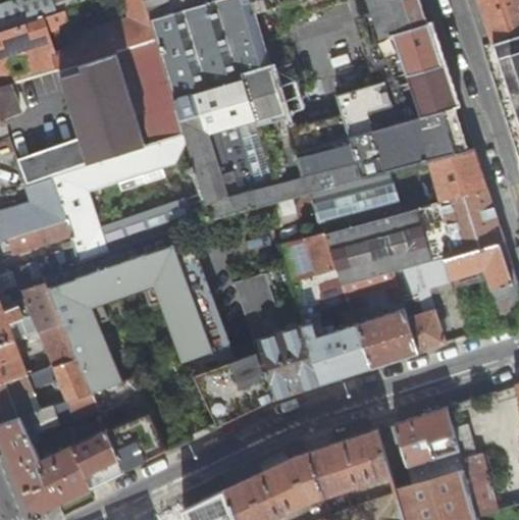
[(149,21),(142,0),(121,0),(127,19),(69,39),(72,49),(53,55),(46,35),(67,28),(62,13),(0,33),(0,88),(8,86),(58,70),(115,53),(128,49),(154,41),(149,21)]
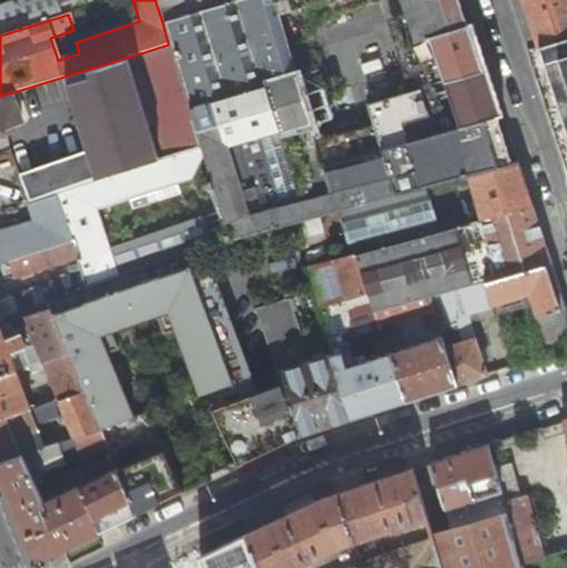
[(19,0),(0,7),(0,36),(68,15),(111,0),(19,0)]
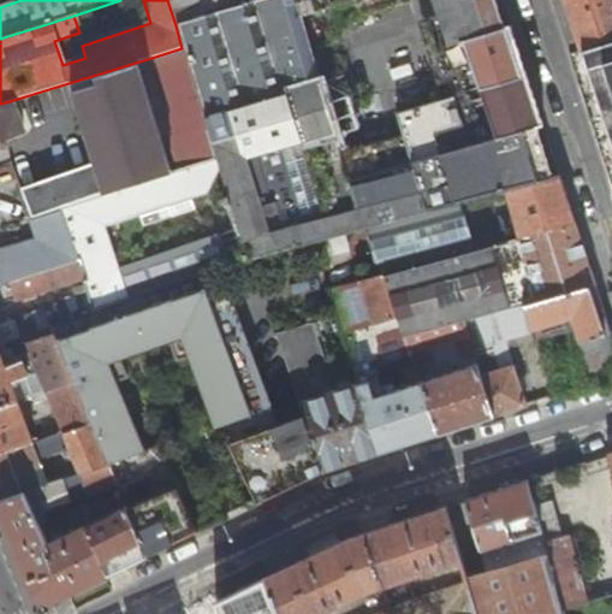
[(244,4),(242,0),(167,0),(176,25),(244,4)]
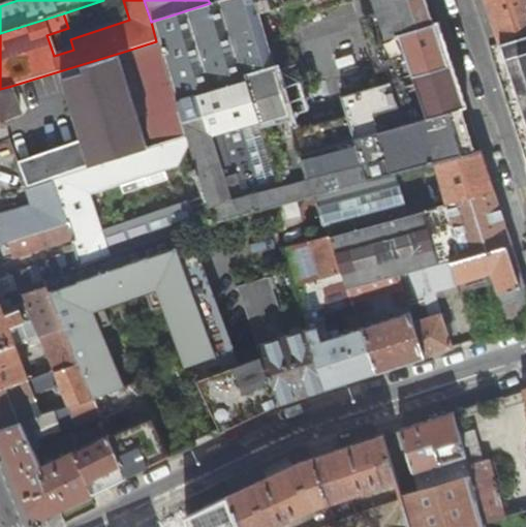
[(220,0),(210,3),(151,22),(156,41),(186,136),(160,145),(157,146),(165,171),(178,166),(189,144),(209,207),(190,213),(194,228),(214,222),(214,223),(314,197),(414,169),(434,164),(473,154),(461,110),(393,129),(378,88),(342,98),(347,117),(294,133),(284,102),(289,101),(288,98),(284,85),(280,71),(274,72),(255,14),(304,0),(306,0),(311,14),(358,0),(372,0),(385,39),(432,25),(424,0),(220,0)]
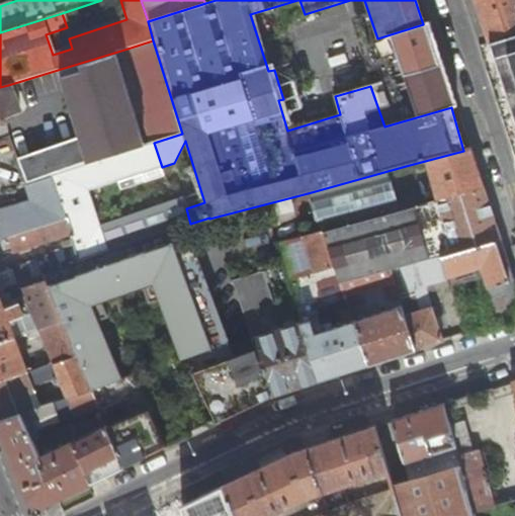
[(514,0),(475,0),(482,21),(490,44),(495,41),(514,34),(514,0)]
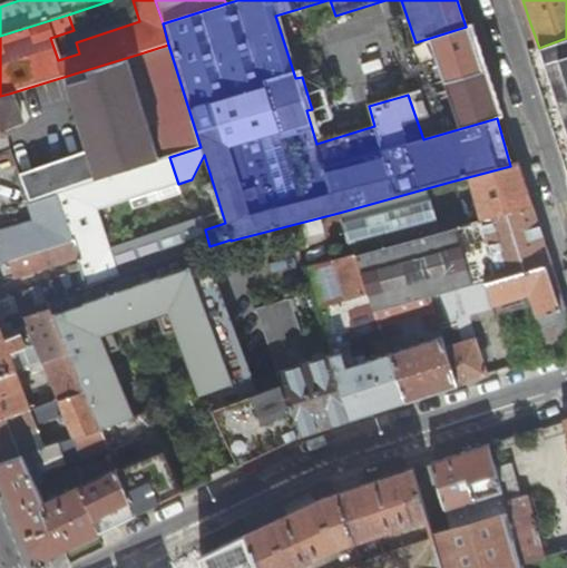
[(471,25),(466,27),(416,42),(408,45),(421,91),(408,95),(423,139),(497,118),(502,117),(471,25)]
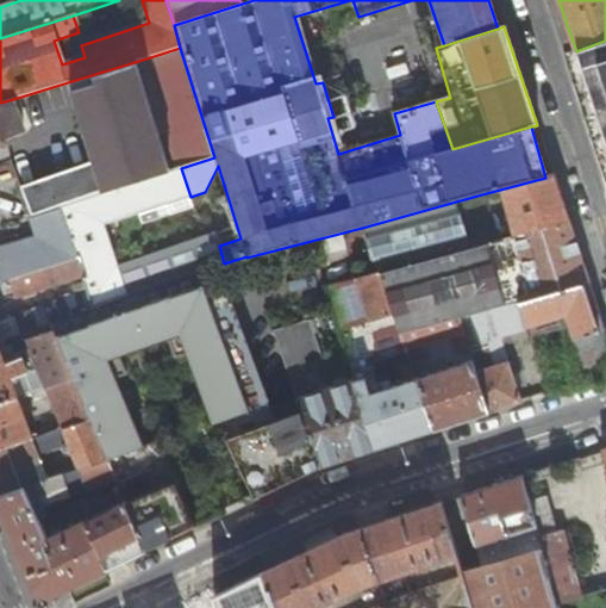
[(605,41),(582,49),(605,125),(605,41)]
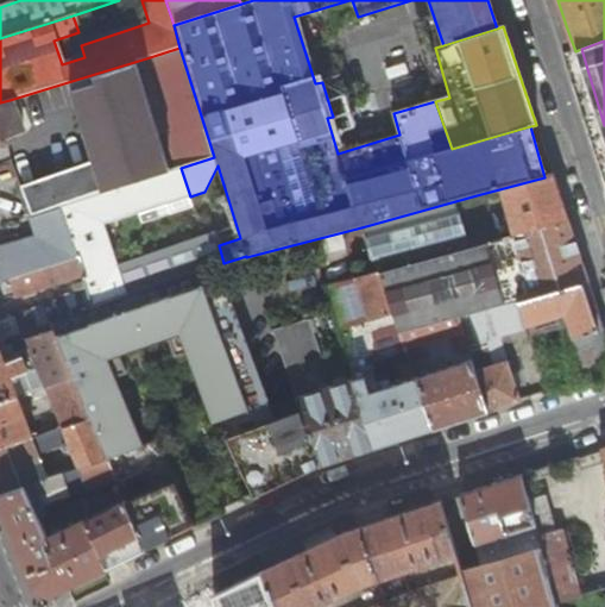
[(214,157),(180,48),(150,57),(184,167),(214,157)]
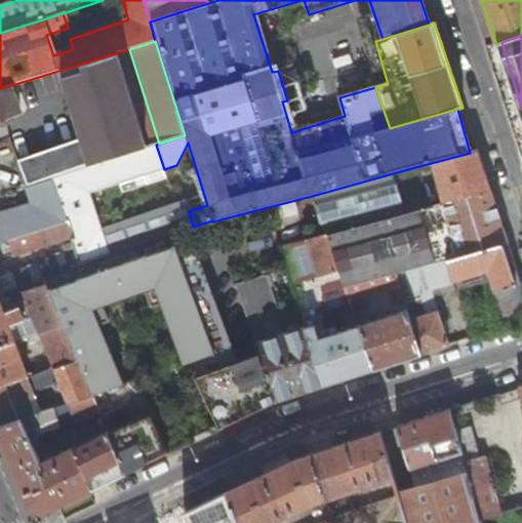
[(159,144),(129,49),(116,53),(146,148),(156,145),(159,144)]
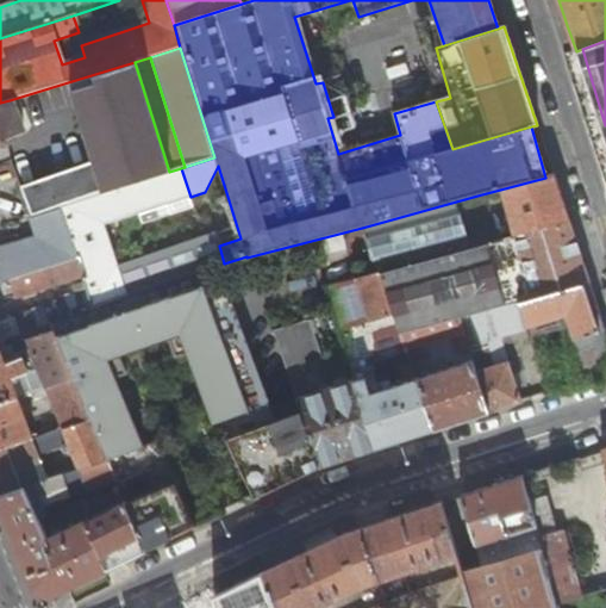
[(135,62),(68,82),(94,162),(104,192),(169,172),(135,62)]
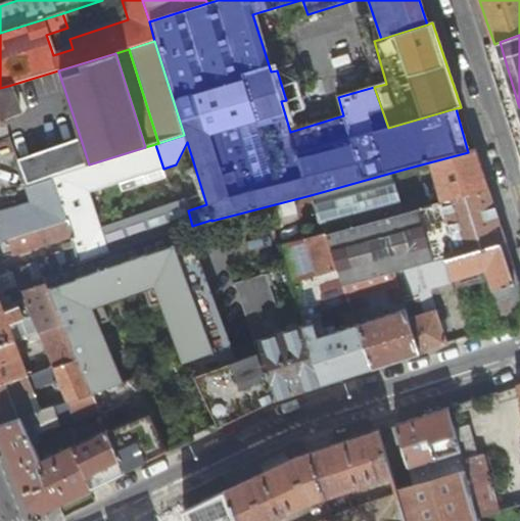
[(295,79),(281,84),(285,97),(299,93),(295,79)]
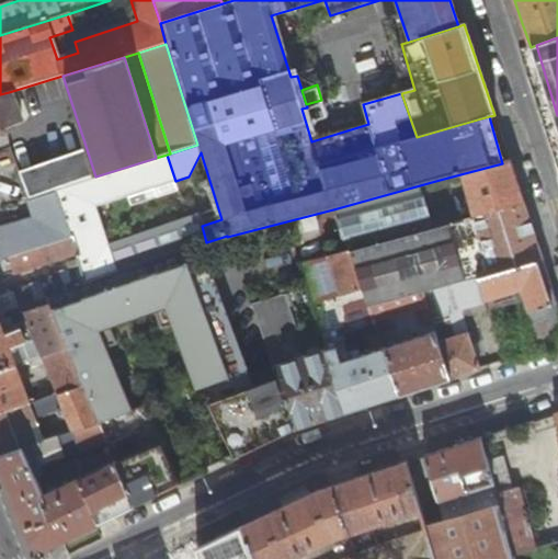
[(9,92),(0,94),(0,127),(1,129),(21,122),(9,92)]
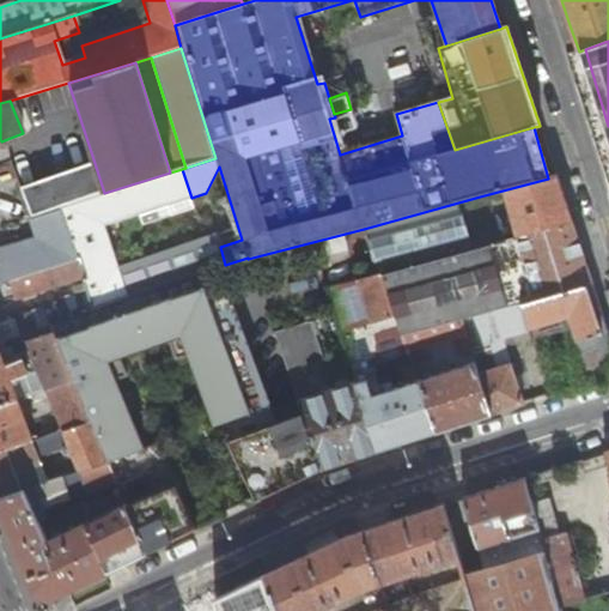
[(104,193),(95,163),(20,189),(30,218),(59,209),(104,193)]
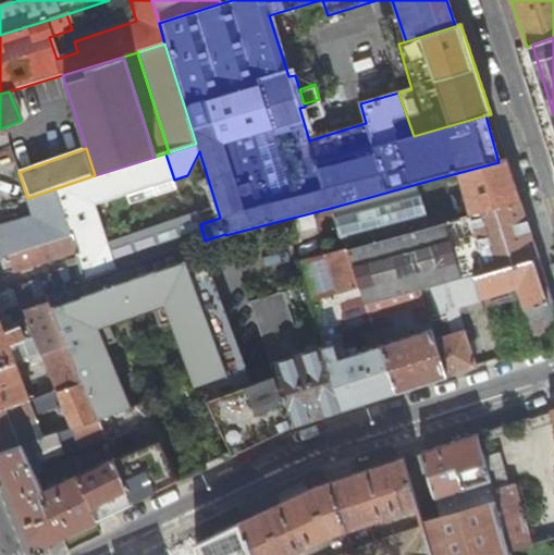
[(174,180),(165,153),(155,157),(95,175),(105,202),(174,180)]
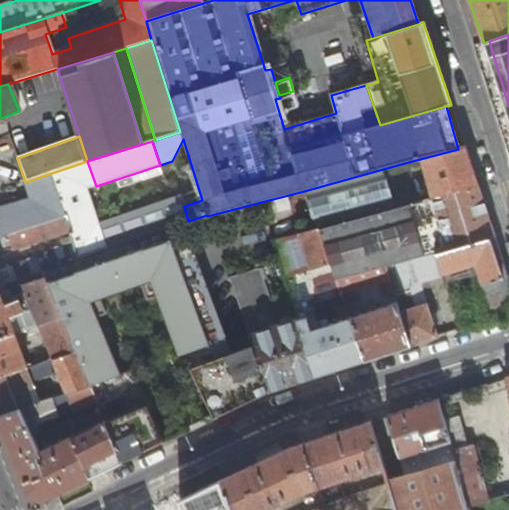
[(478,185),(465,148),(458,149),(420,159),(431,198),(478,185)]
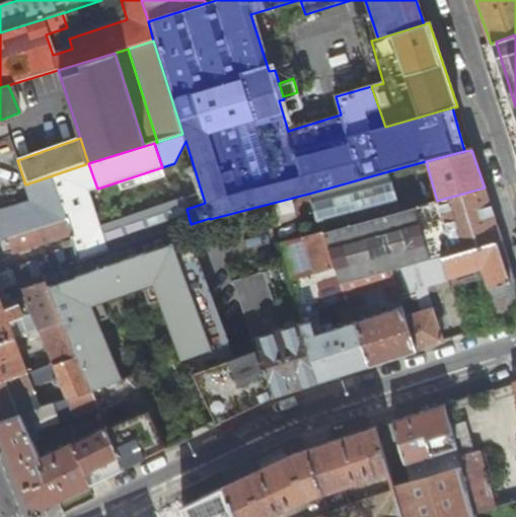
[(68,236),(73,251),(78,265),(107,254),(99,229),(88,192),(97,189),(88,163),(50,176),(51,178),(65,221),(67,220),(71,236),(68,236)]
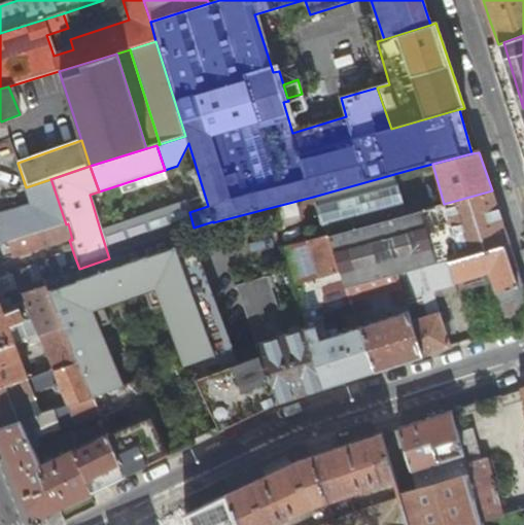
[(413,169),(313,197),(323,237),(328,236),(425,209),(413,169)]
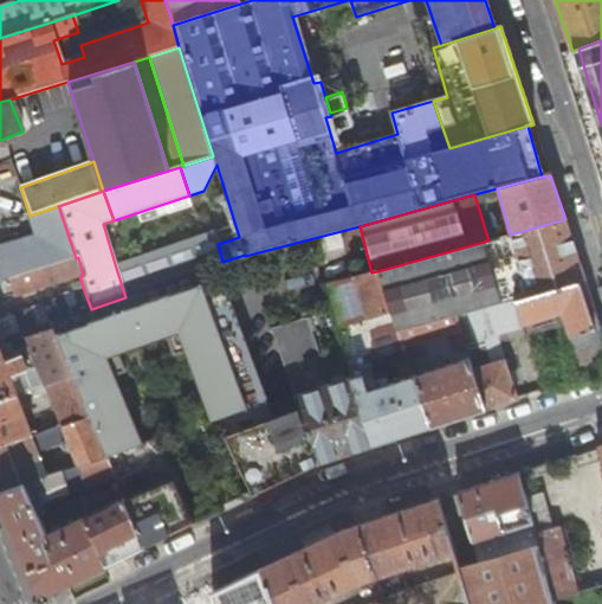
[(0,281),(10,280),(76,258),(59,209),(31,218),(37,238),(0,249),(0,281)]
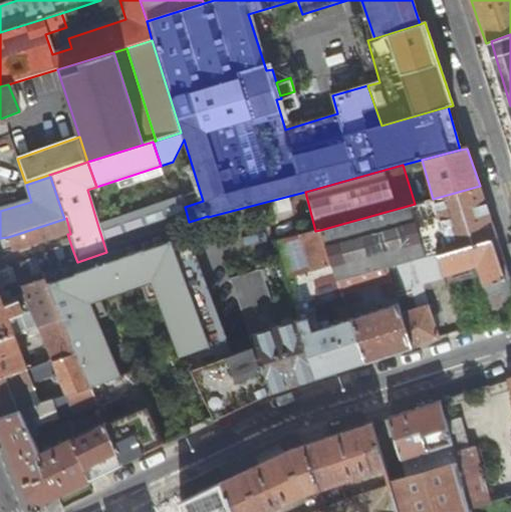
[(415,204),(320,230),(332,265),(335,273),(338,282),(338,281),(387,268),(436,254),(497,237),(480,186),(433,199),(415,204)]
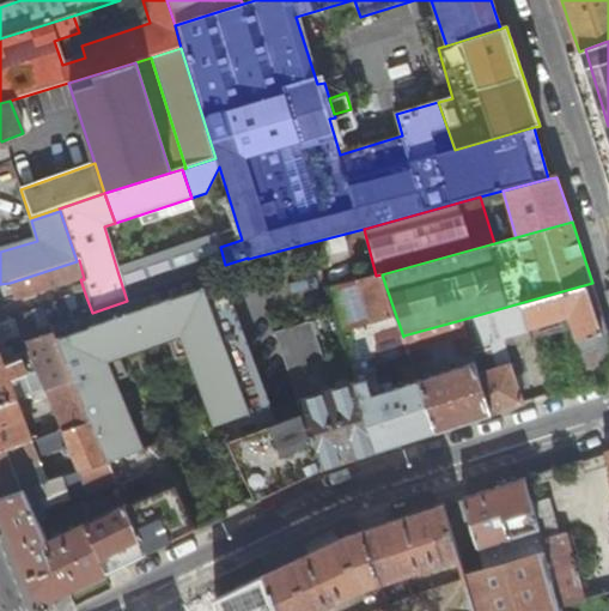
[(127,301),(199,274),(225,265),(220,247),(217,236),(117,271),(127,301)]
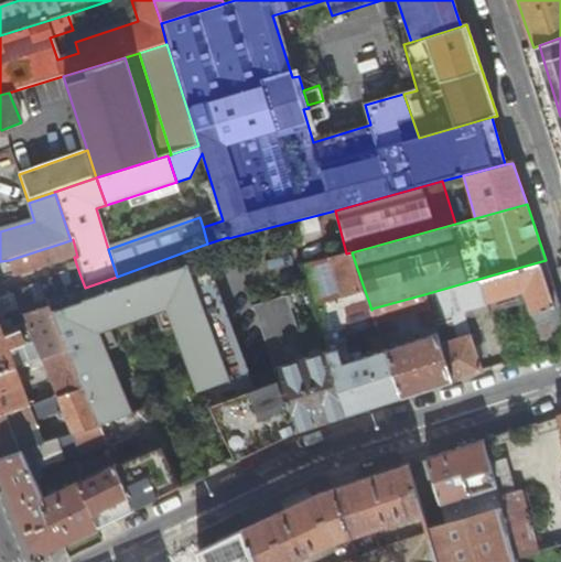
[(71,240),(9,260),(13,276),(74,257),(77,257),(73,239),(71,240)]
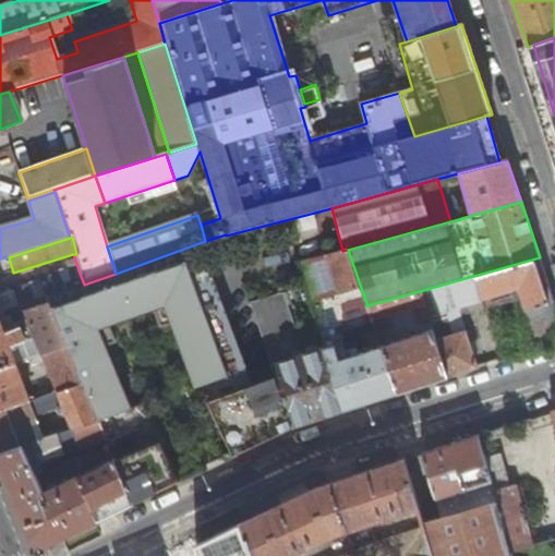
[(115,461),(132,505),(171,485),(141,407),(128,411),(105,348),(117,342),(110,325),(155,309),(161,326),(173,322),(197,387),(228,376),(181,250),(116,274),(84,285),(47,298),(68,348),(83,385),(106,440),(108,446),(115,461)]
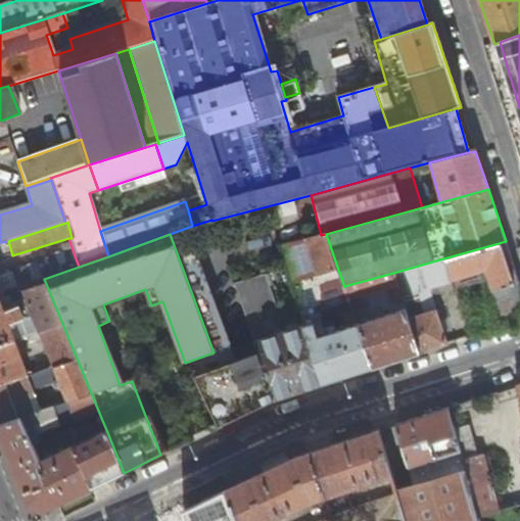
[(326,234),(321,235),(304,240),(316,277),(338,270),(326,234)]
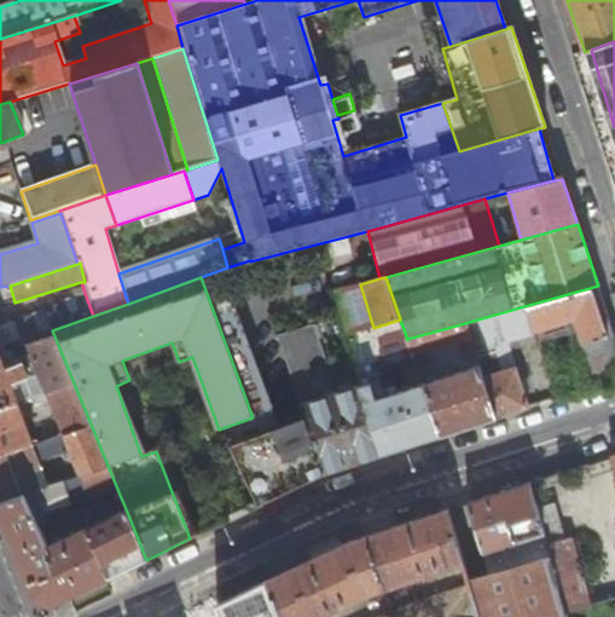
[(373,328),(360,284),(329,293),(354,373),(378,365),(379,347),(377,339),(373,328)]
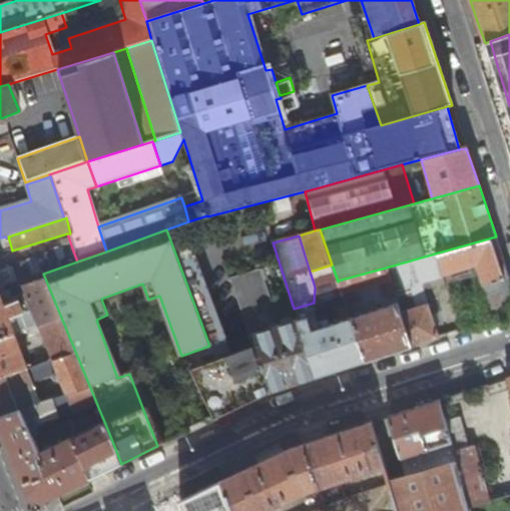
[(509,307),(509,279),(496,236),(435,253),(442,275),(474,266),(492,322),(500,320),(509,307)]
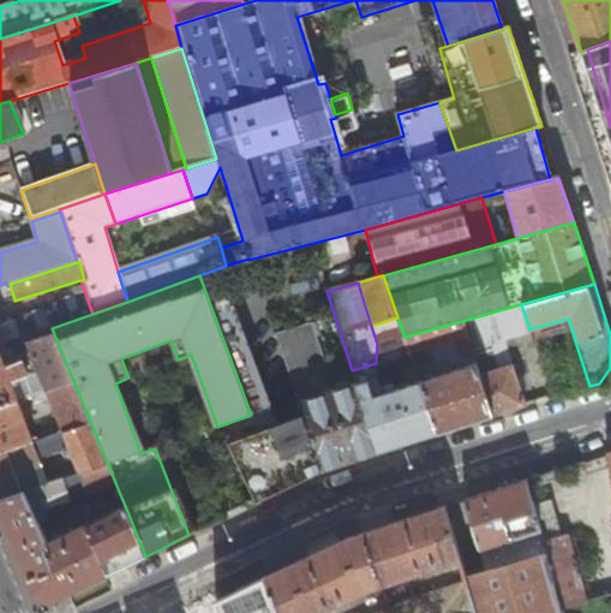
[(87,298),(11,323),(17,340),(25,338),(52,328),(93,314),(87,298)]
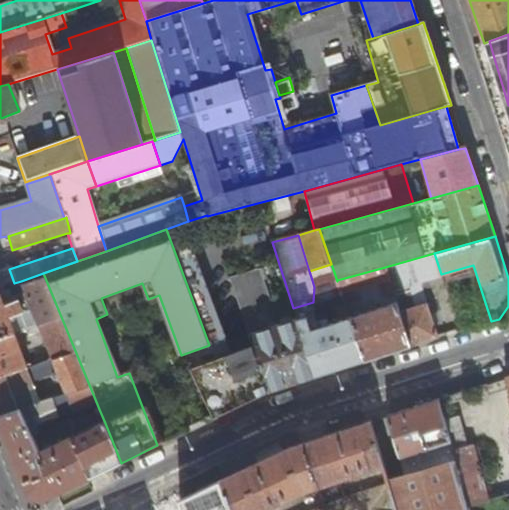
[(441,274),(434,253),(385,267),(392,289),(441,274)]
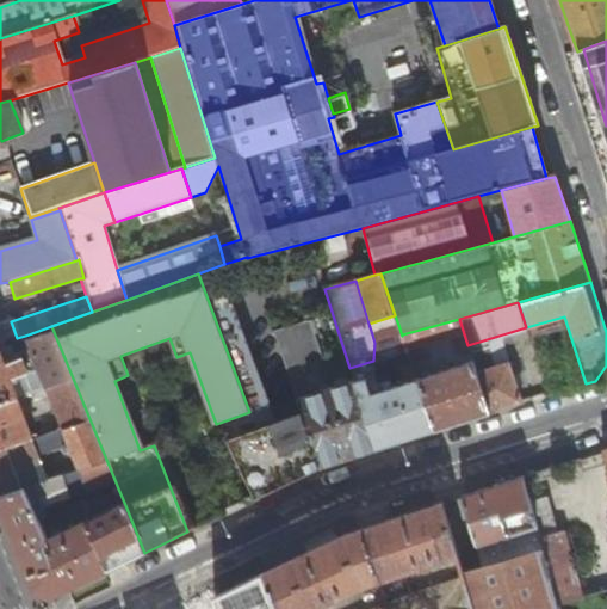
[(395,315),(369,324),(372,334),(398,325),(395,315)]
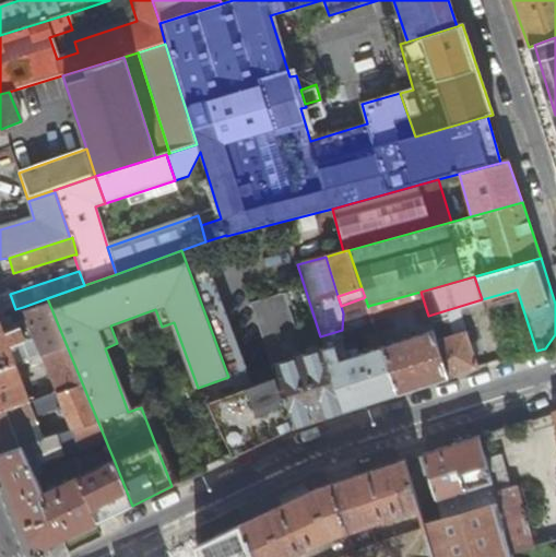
[(428,316),(421,292),(368,306),(371,313),(378,333),(379,338),(388,334),(382,316),(413,307),(418,323),(429,319),(428,316)]
